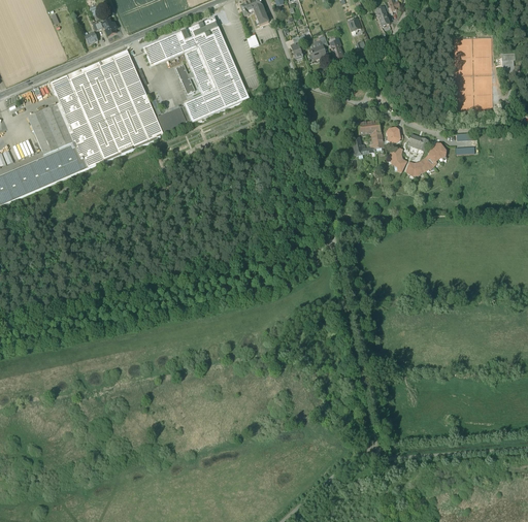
[(251,0),(249,0),(248,1),(246,2),(245,2),(243,3),(239,5),(243,15),(249,13),(248,10),(253,8),(260,24),(268,21),(260,0),(251,0)]
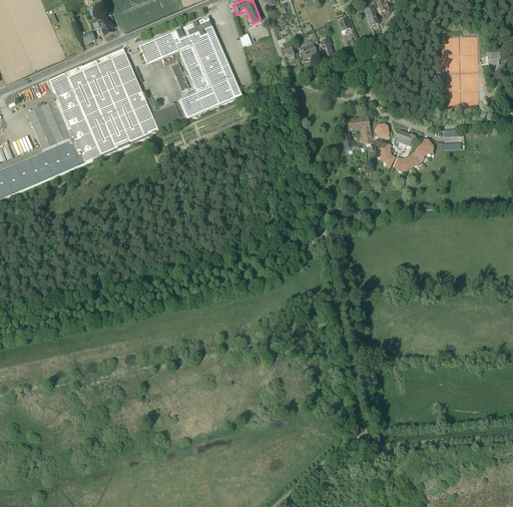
[(383,2),(383,0),(377,0),(379,4),(381,9),(382,9),(386,8),(385,6),(389,5),(387,0),(383,2)]
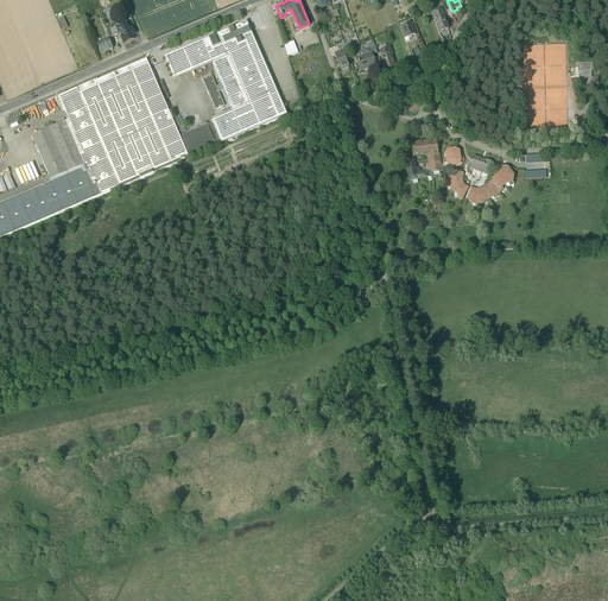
[(439,6),(438,6),(436,6),(436,7),(432,8),(439,29),(441,27),(442,29),(443,29),(444,26),(448,25),(443,12),(442,7),(439,7),(439,6)]
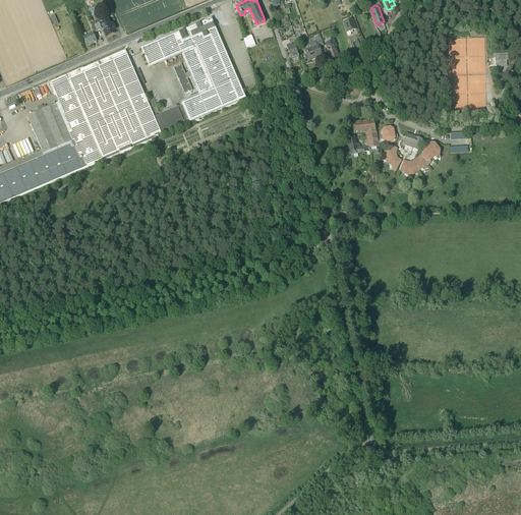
[(199,93),(181,101),(182,103),(188,118),(189,120),(193,118),(194,120),(204,116),(204,114),(245,96),(211,16),(141,47),(150,65),(181,51),(189,69),(191,73),(199,93)]
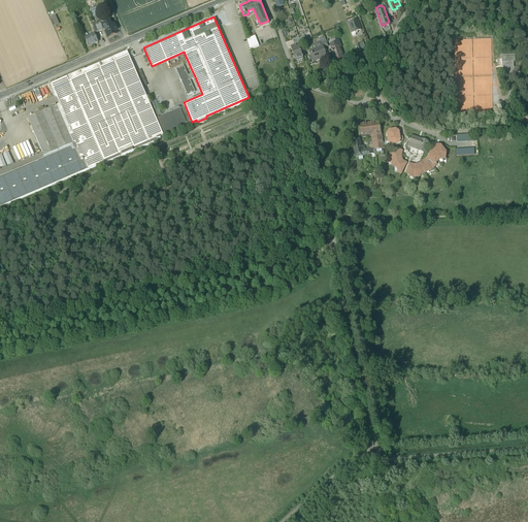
[(357,17),(348,20),(351,29),(354,28),(354,29),(355,29),(357,29),(358,27),(357,27),(360,26),(357,17)]
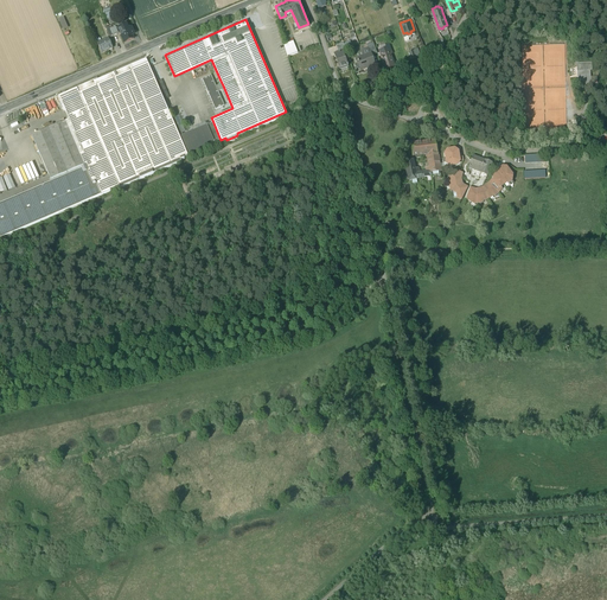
[(120,31),(123,42),(134,38),(132,33),(134,32),(132,26),(126,29),(120,31)]
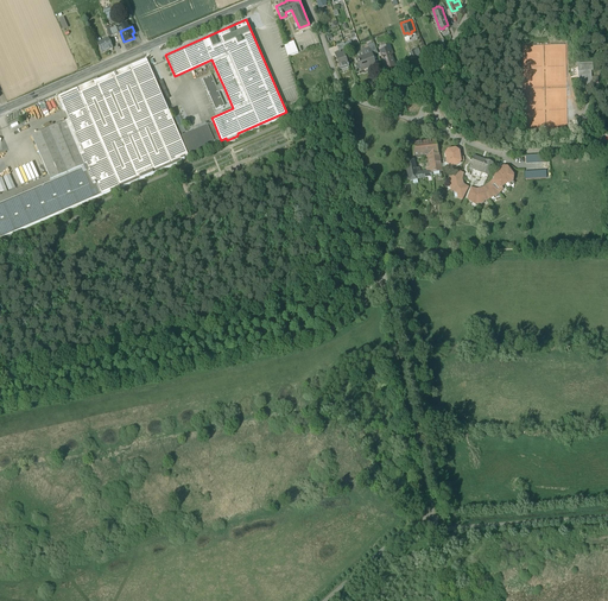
[(108,37),(97,42),(101,51),(113,46),(108,37)]
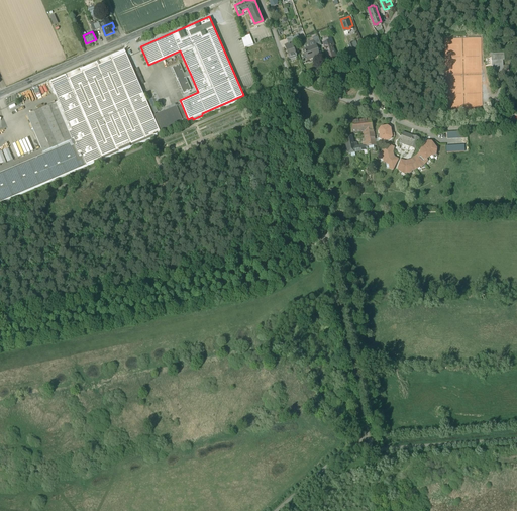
[(253,42),(249,32),(241,35),(245,45),(253,42)]
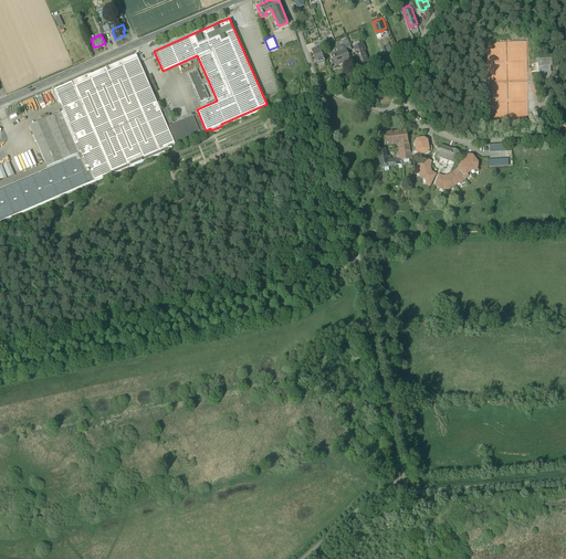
[(347,35),(342,38),(344,46),(345,45),(346,48),(350,46),(347,35)]
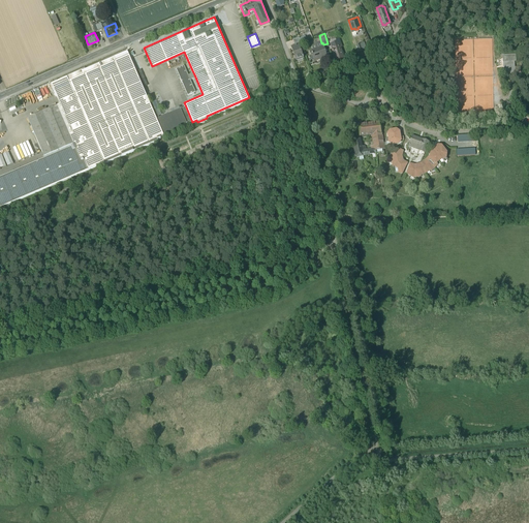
[(299,35),(292,36),(296,43),(299,42),(299,43),(302,43),(301,39),(299,35)]
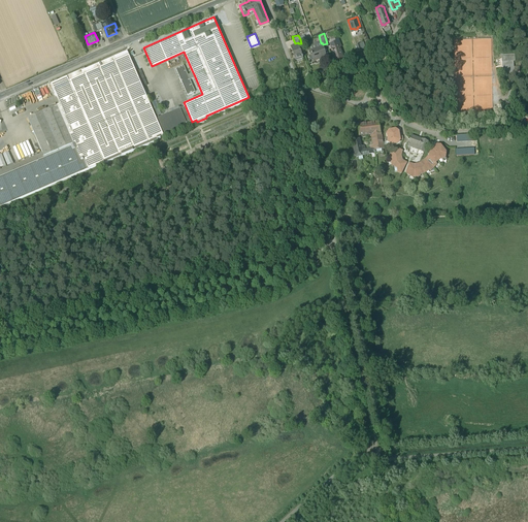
[(335,38),(330,40),(333,51),(335,56),(341,54),(338,44),(336,38),(335,38)]
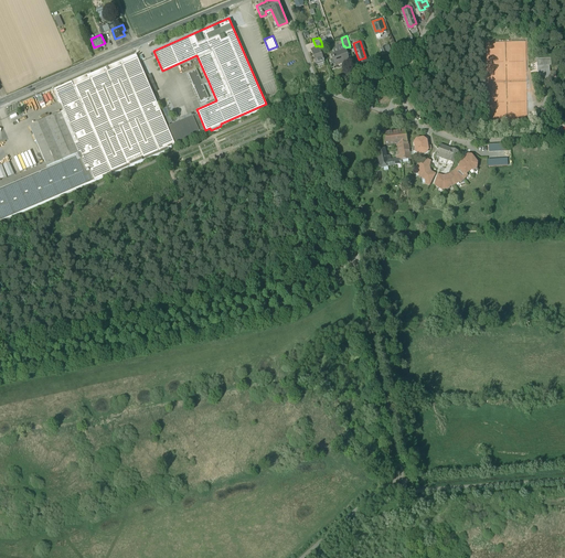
[(316,46),(311,47),(316,61),(322,57),(323,60),(323,58),(324,58),(323,56),(322,56),(319,46),(319,45),(316,46)]
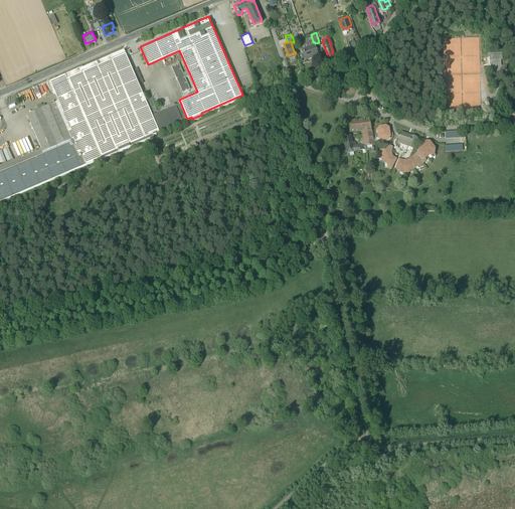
[(313,42),(301,46),(303,51),(304,50),(306,55),(312,53),(312,52),(317,50),(316,48),(315,43),(314,41),(313,42)]
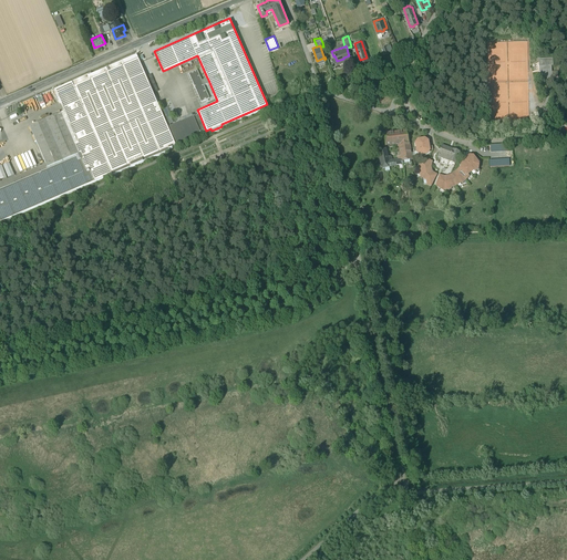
[(136,53),(89,73),(72,80),(55,87),(65,111),(89,167),(94,179),(112,172),(112,173),(169,148),(168,147),(172,145),(172,144),(175,143),(175,142),(167,125),(161,109),(136,53)]
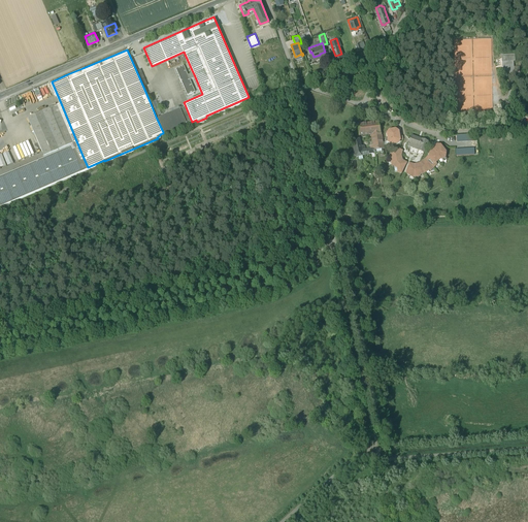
[(514,53),(500,53),(501,60),(503,60),(503,65),(505,65),(505,66),(505,71),(513,70),(513,66),(513,60),(514,60),(514,53)]
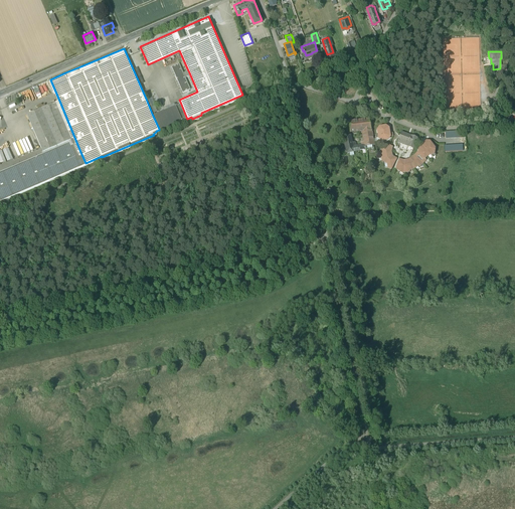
[(180,61),(172,64),(174,69),(182,65),(180,61)]
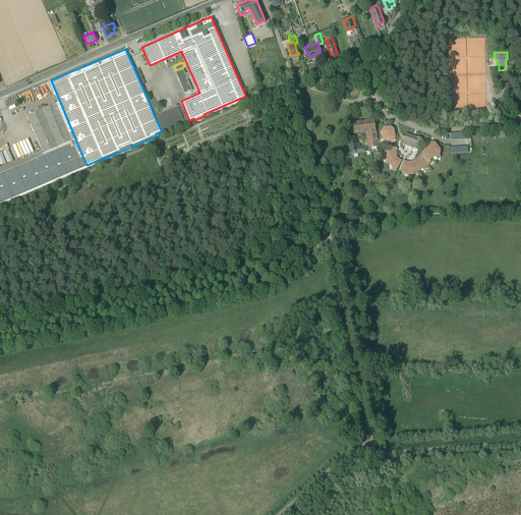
[(184,66),(176,70),(182,84),(190,80),(188,74),(186,70),(184,66)]
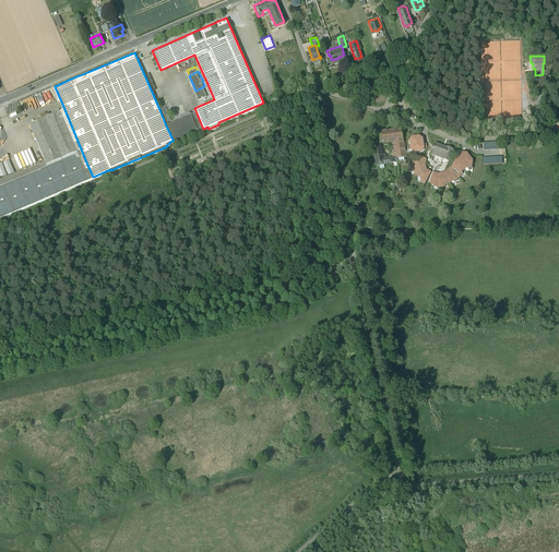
[(204,86),(195,91),(198,98),(207,94),(204,86)]
